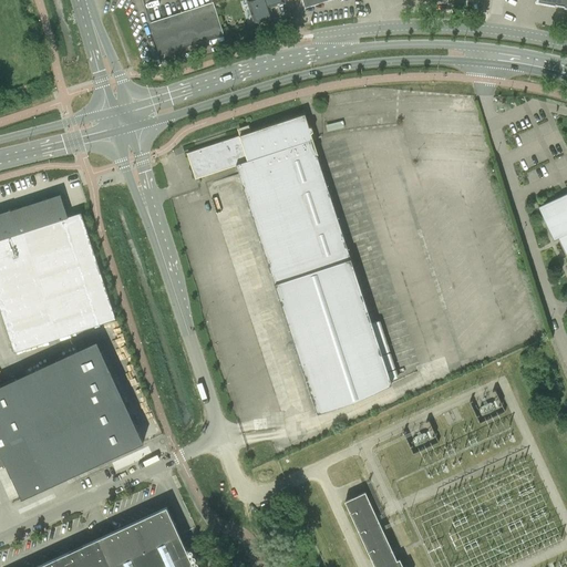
[(246,0),(250,10),(251,9),(257,23),(274,18),(269,6),(277,3),(284,1),(284,0),(246,0)]
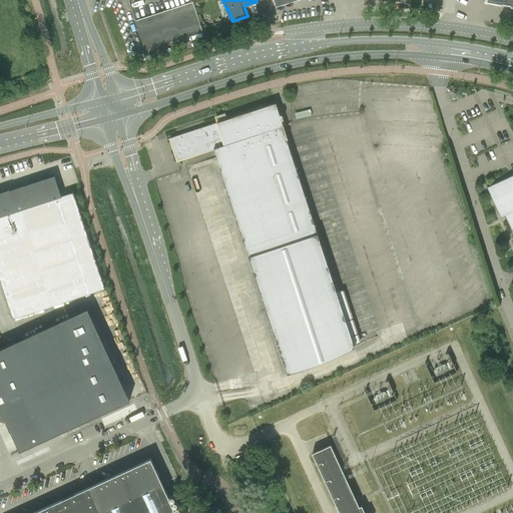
[(192,2),(135,21),(144,49),(202,31),(192,2)]
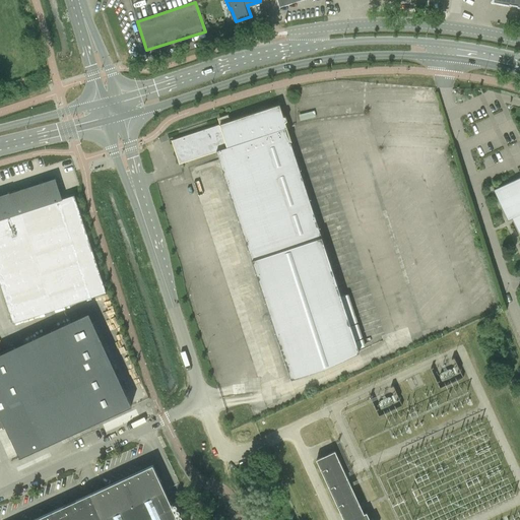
[(291,140),(287,128),(279,105),(230,121),(229,118),(226,117),(220,119),(219,121),(220,124),(172,140),(180,164),(216,150),(291,378),(327,367),(360,351),(290,140),(291,140)]
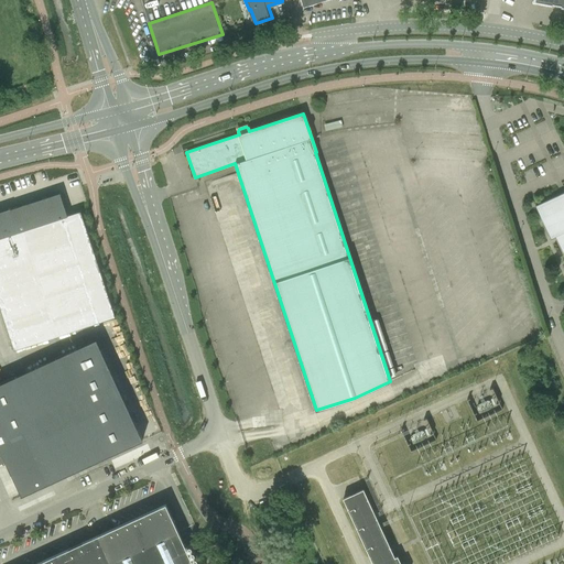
[(563,191),(535,205),(551,239),(555,237),(563,256),(563,191)]
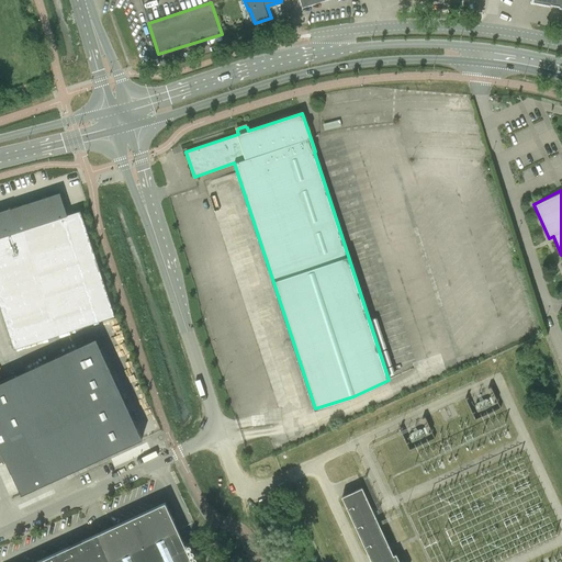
[(59,192),(0,211),(0,304),(14,348),(99,321),(115,315),(80,210),(67,214),(59,192)]
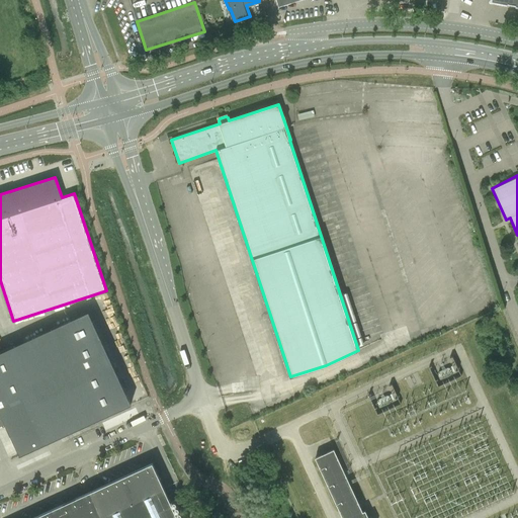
[(3,342),(0,343),(0,426),(4,425),(1,419),(3,418),(20,455),(131,404),(88,311),(32,337),(6,349),(3,342)]
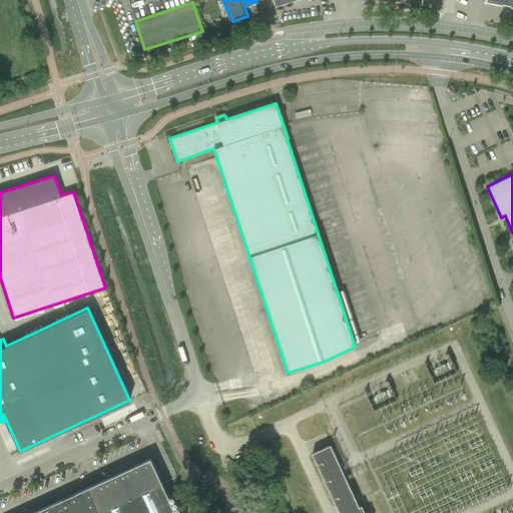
[(110,339),(119,359),(123,358),(115,337),(110,339)]
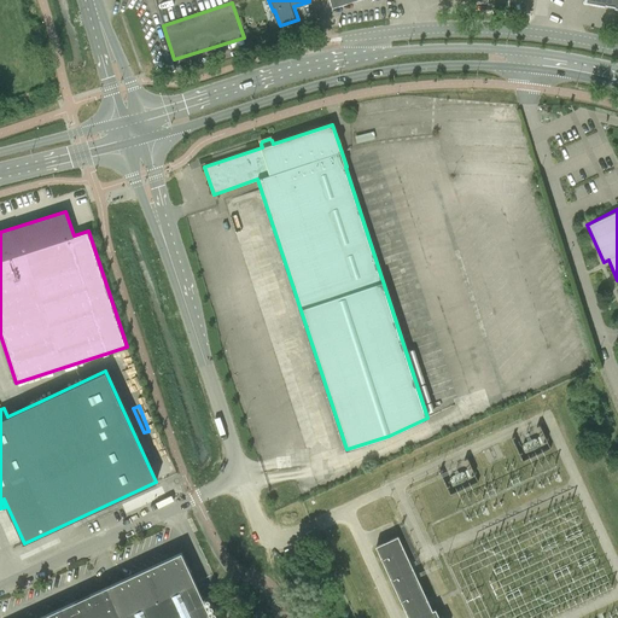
[(435,617),(410,565),(397,537),(377,547),(409,617),(435,617)]
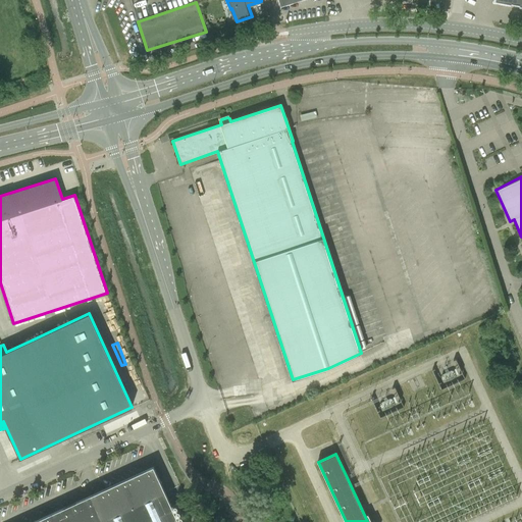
[(33,521),(179,521),(154,466),(33,521)]
